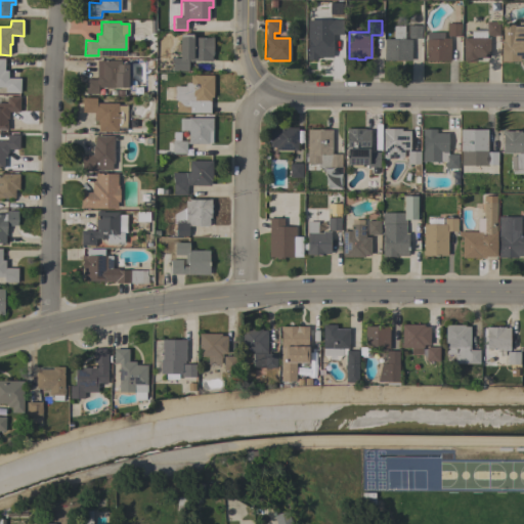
[(330,22),(343,22),(343,34),(330,34),(330,22)]
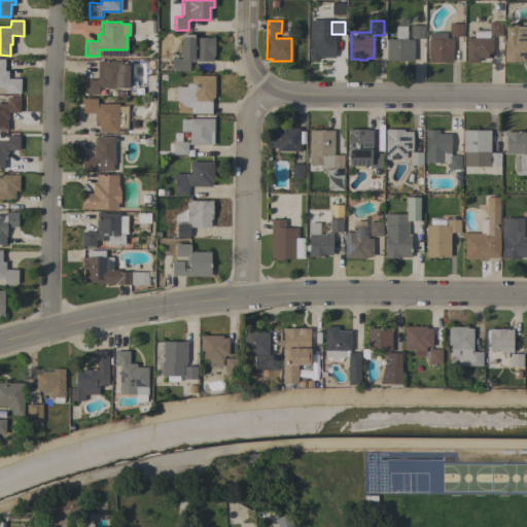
[(473,38),(473,30),(489,30),(489,22),(501,22),(501,36),(489,36),(489,38),(492,38),(492,58),(479,58),(479,62),(465,62),(465,38),(473,38)]
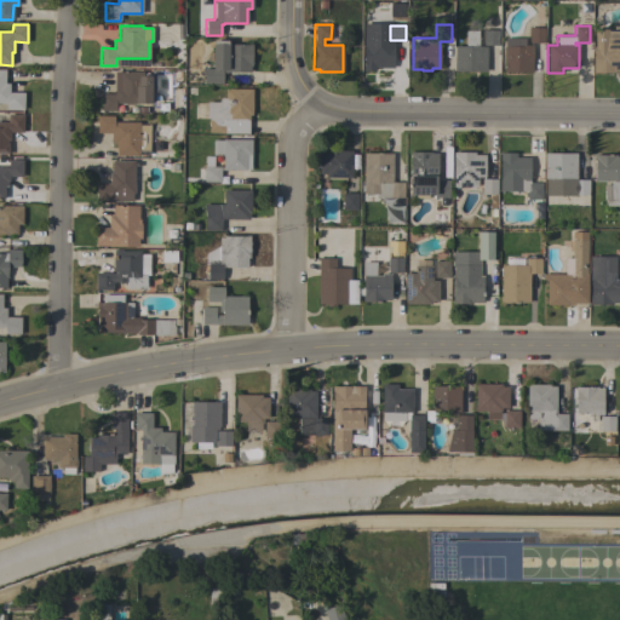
[(544,28),(544,44),(528,44),(529,28),(544,28)]
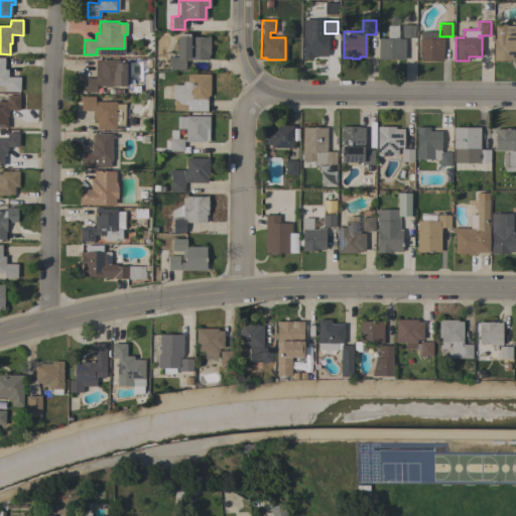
[(495,23),(506,23),(506,25),(515,25),(515,58),(511,58),(511,60),(493,60),(494,38),(495,38),(495,23)]
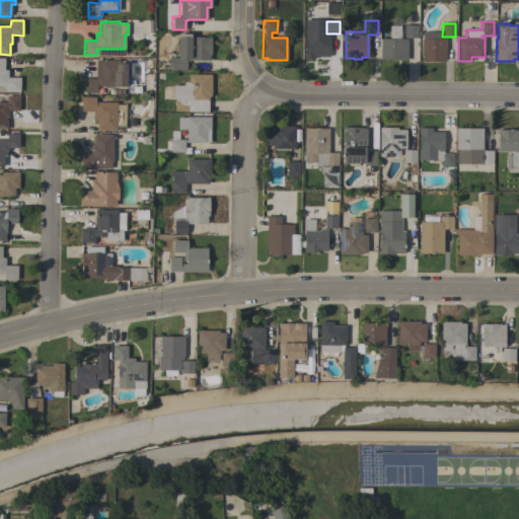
[(417,38),(403,38),(404,24),(417,25),(417,38)]
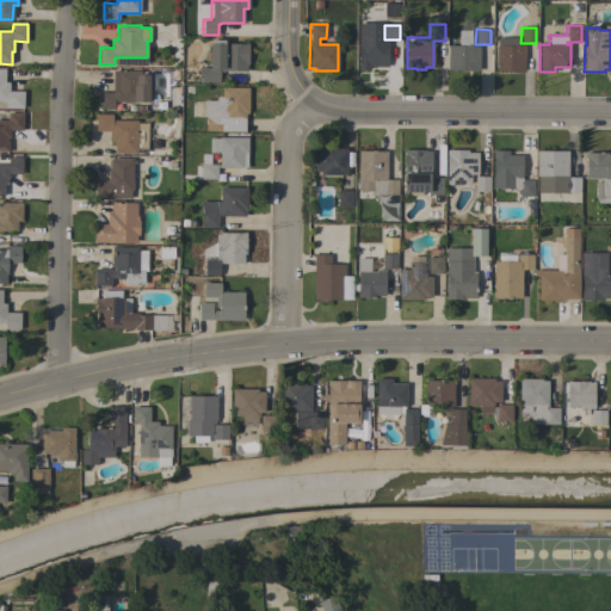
[(458,45),(458,30),(470,30),(470,45),(479,45),(480,71),(448,72),(448,45),(458,45)]
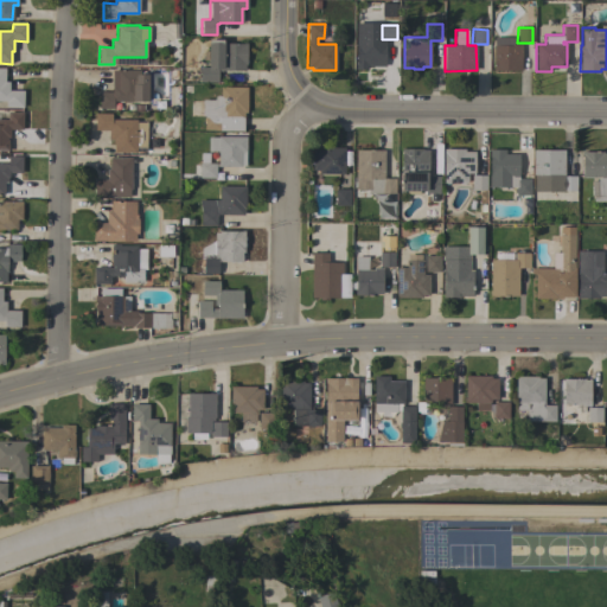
[(513,37),(513,44),(522,44),(521,71),(493,70),(493,37),(513,37)]
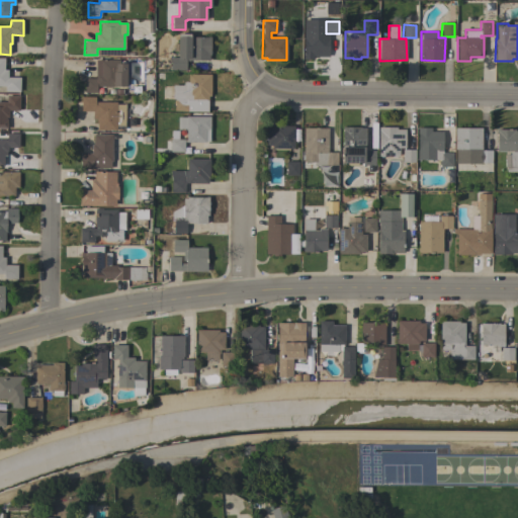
[(209,55),(208,61),(186,60),(185,71),(170,70),(171,58),(177,58),(177,33),(190,34),(190,36),(210,37),(209,55)]
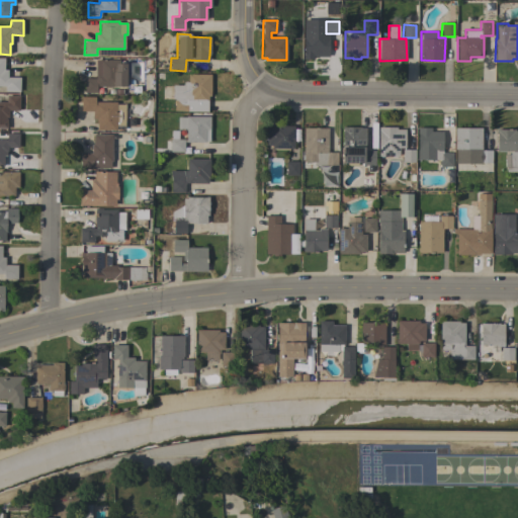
[(329,36),(329,60),(304,60),(304,36),(310,36),(329,36)]
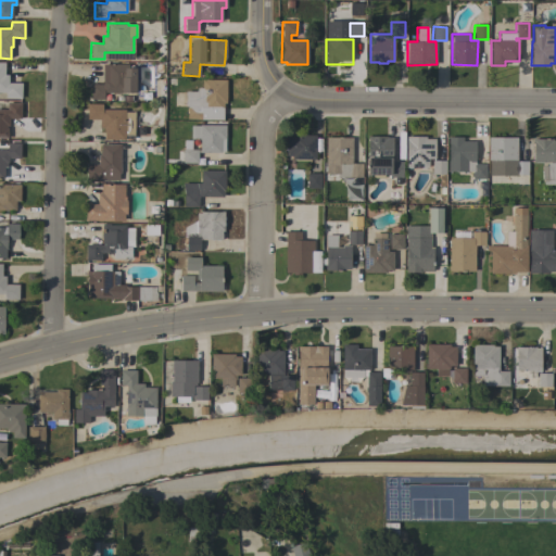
[(0,62),(4,63),(4,75),(8,75),(8,83),(21,84),(21,99),(5,98),(5,93),(0,92),(0,62)]
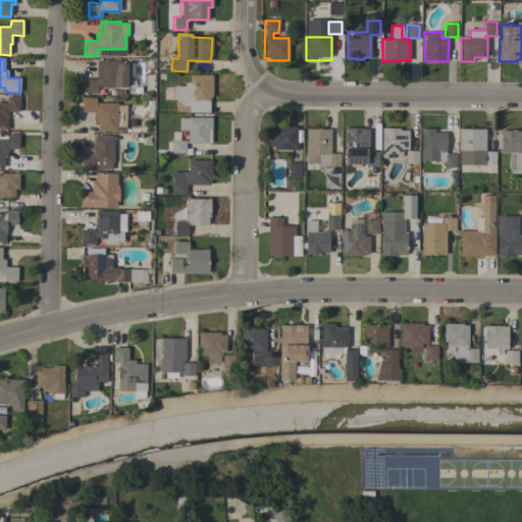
[(85,79),(96,79),(96,60),(120,60),(120,64),(127,64),(126,88),(114,88),(114,87),(97,87),(97,94),(85,94),(85,79)]
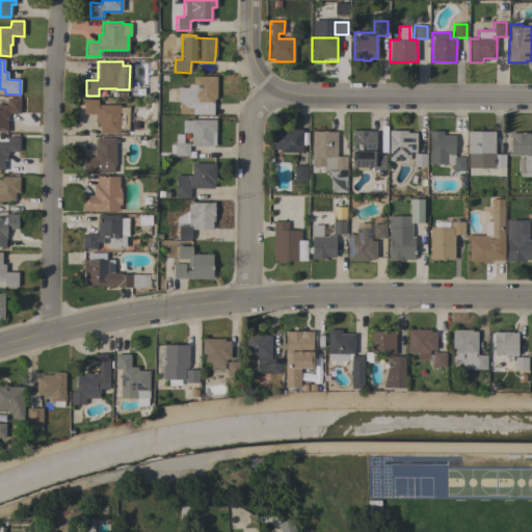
[(179,102),(177,102),(178,87),(187,87),(188,84),(190,84),(193,84),(193,76),(216,76),(216,99),(213,99),(213,115),(192,114),(179,113),(179,102)]
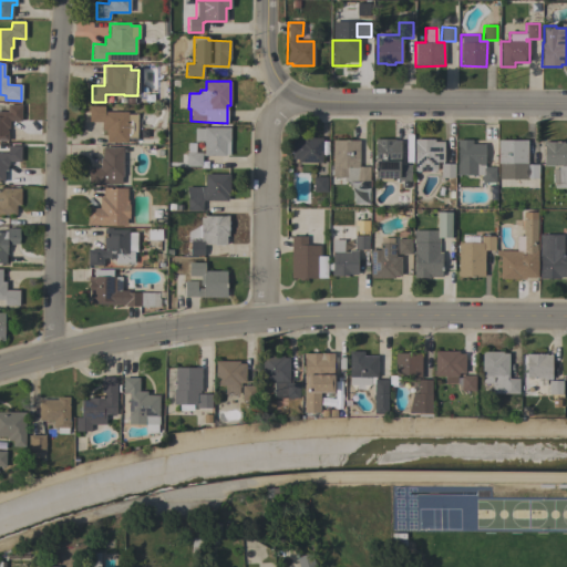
[(0,111),(7,112),(7,104),(21,105),(21,121),(9,121),(9,129),(7,129),(7,131),(8,131),(8,142),(0,141),(0,111)]
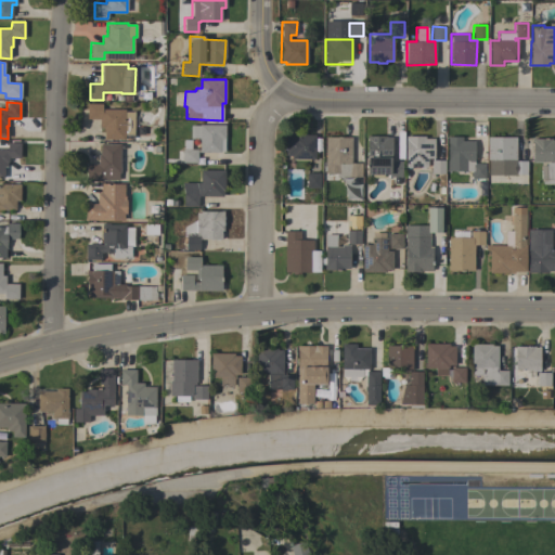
[(125,110),(125,112),(133,112),(133,134),(125,134),(125,140),(104,140),(104,129),(103,129),(103,128),(100,128),(100,119),(87,119),(87,104),(102,104),(102,110),(125,110)]
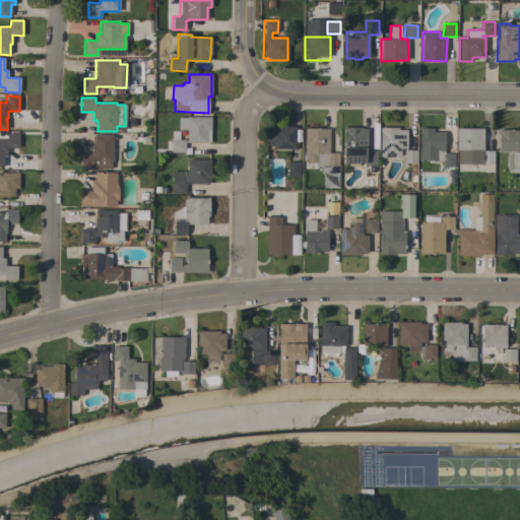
[(184,152),(171,152),(171,131),(178,131),(178,118),(187,118),(187,117),(210,117),(210,142),(206,142),(206,143),(185,143),(184,152)]
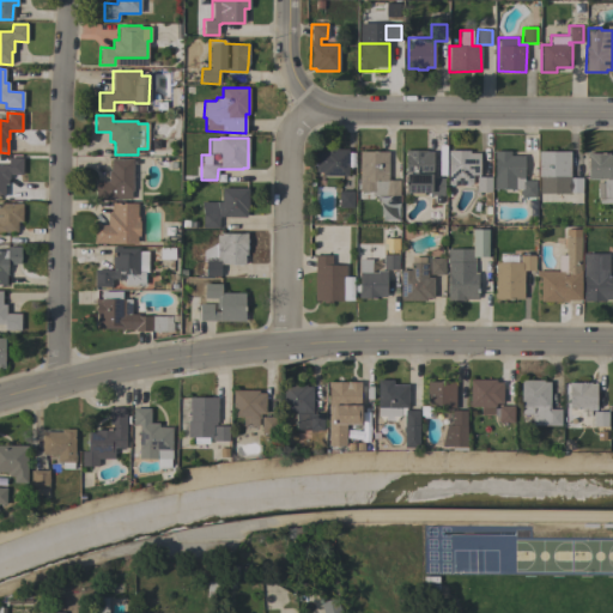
[(322,173),(315,173),(315,151),(322,151),(322,149),(347,149),(347,176),(322,175),(322,173)]
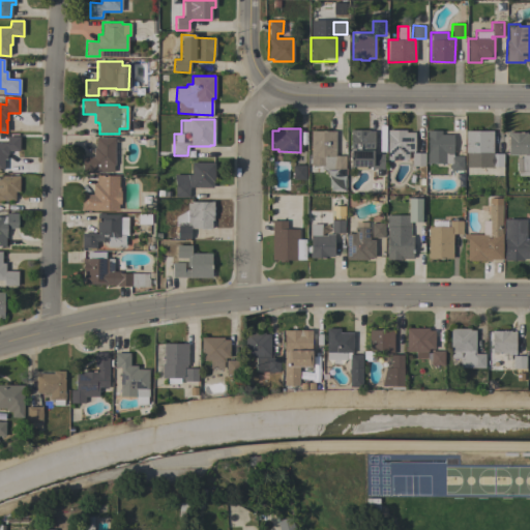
[(369,129),(369,131),(374,131),(374,154),(384,154),(384,169),(382,169),(382,175),(376,175),(376,169),(371,169),(371,167),(350,167),(350,129),(369,129)]
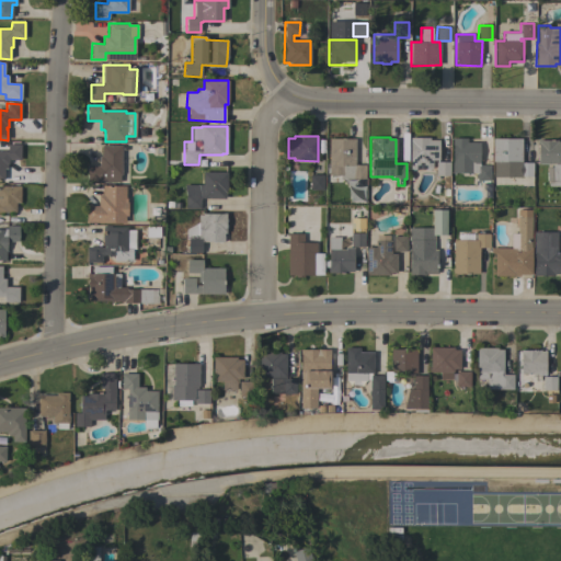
[(329,138),(355,138),(355,164),(365,165),(365,179),(340,179),(340,175),(329,175),(329,138)]
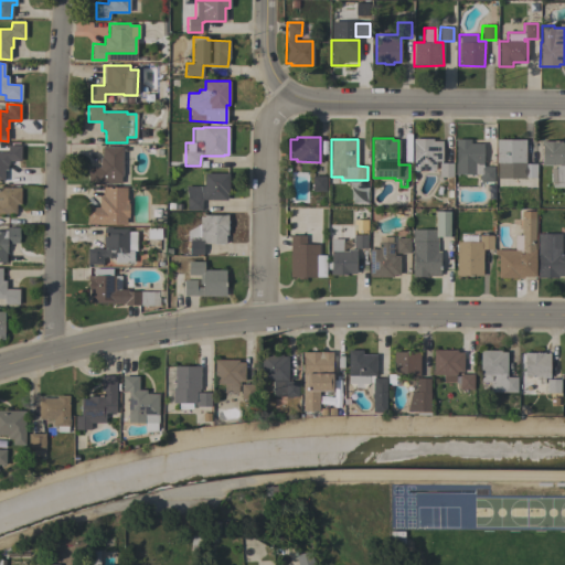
[(433,139),(433,141),(441,141),(441,163),(452,163),(452,177),(438,177),(439,162),(434,162),(434,171),(420,170),(420,179),(413,179),(413,139),(433,139)]
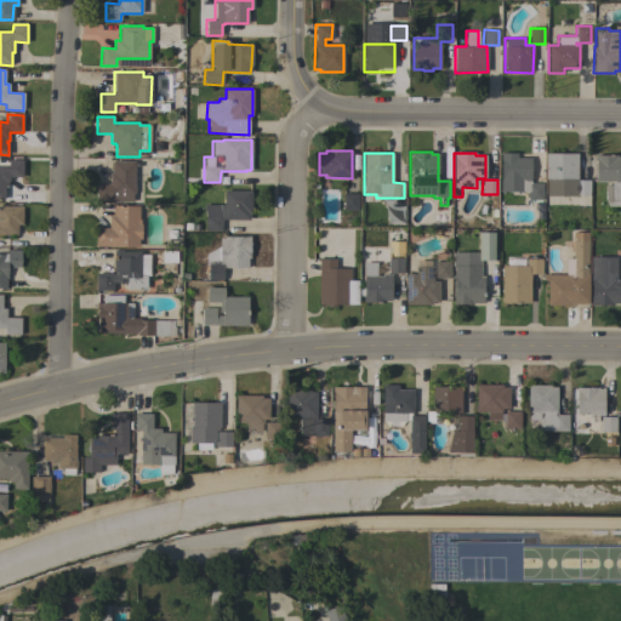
[(516,153),(516,158),(530,158),(530,183),(542,183),(542,200),(541,200),(541,206),(534,206),(534,200),(528,200),(528,192),(500,192),(500,153),(516,153)]
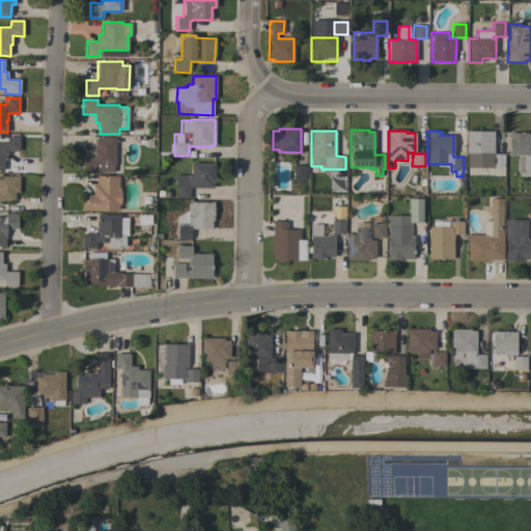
[(494,131),(493,154),(504,154),(504,167),(493,167),(493,168),(467,167),(467,152),(466,152),(466,131),(494,131)]
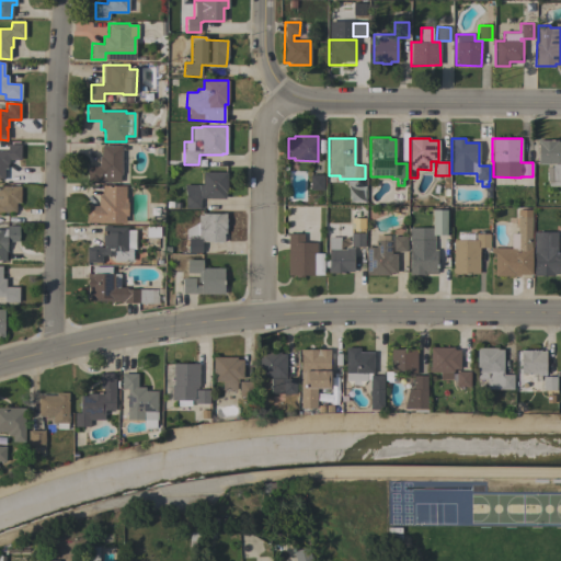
[(557,140),(557,141),(560,141),(560,164),(537,164),(537,140),(557,140)]
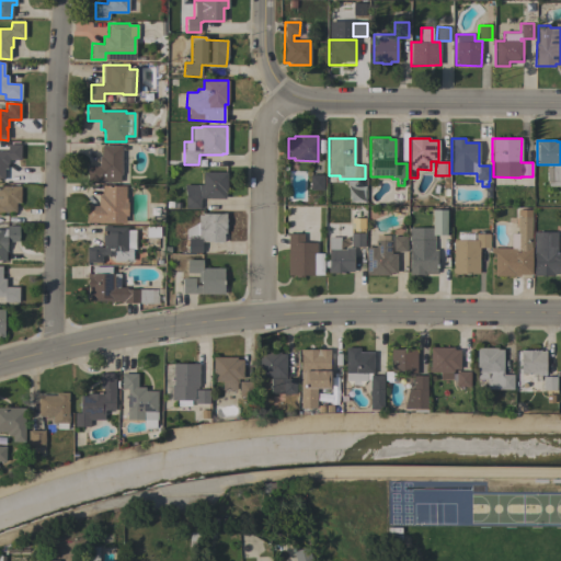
[(0,151),(7,151),(7,144),(20,145),(20,160),(8,160),(8,164),(7,164),(7,169),(3,169),(3,180),(0,180),(0,151)]
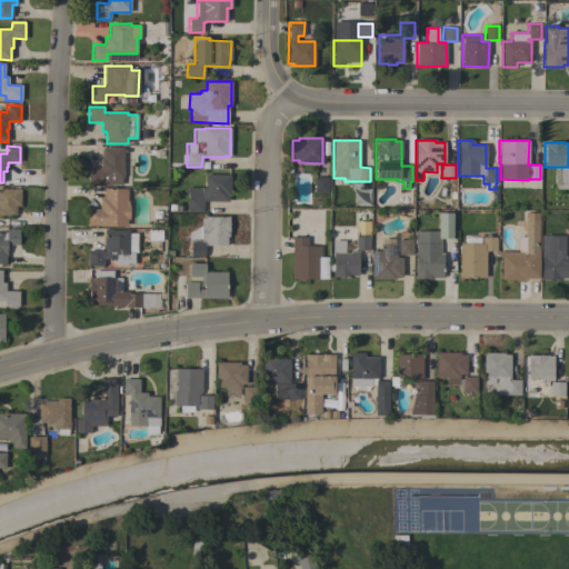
[(88,168),(100,168),(100,158),(102,158),(102,147),(123,148),(122,178),(121,178),(121,185),(88,183),(88,168)]
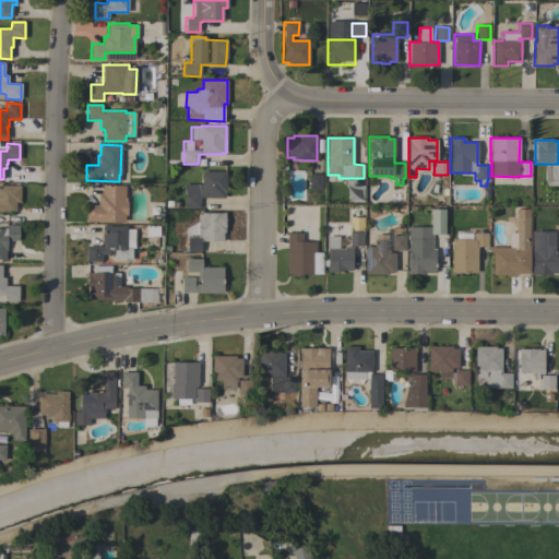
[(544,166),(558,166),(558,179),(558,186),(547,186),(545,180),(544,166)]
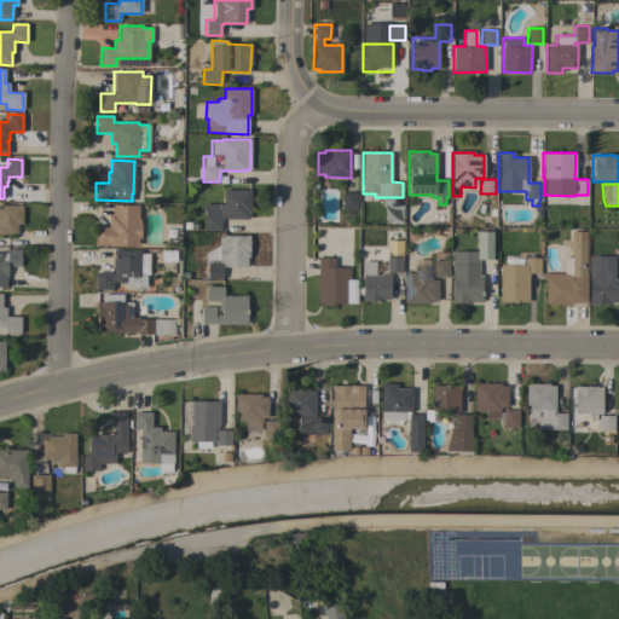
[(220,230),(203,230),(204,209),(203,204),(223,204),(224,190),(250,190),(250,213),(248,213),(248,219),(220,219),(220,230)]
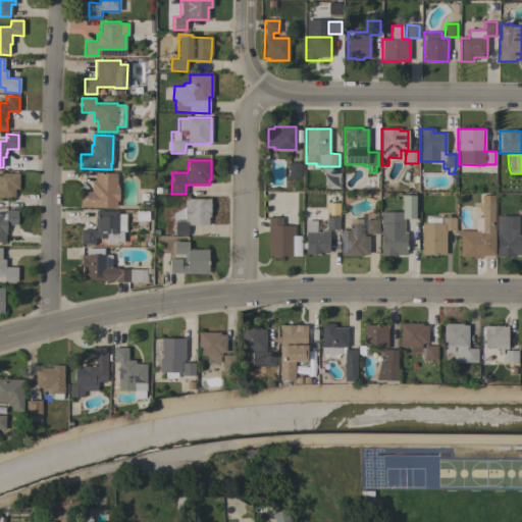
[(301,176),(288,176),(288,162),(301,162),(301,176)]
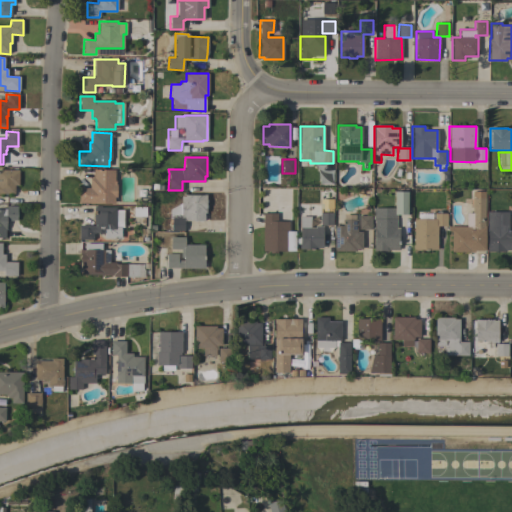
[(0,170),(18,170),(18,185),(14,185),(13,193),(0,193),(0,170)]
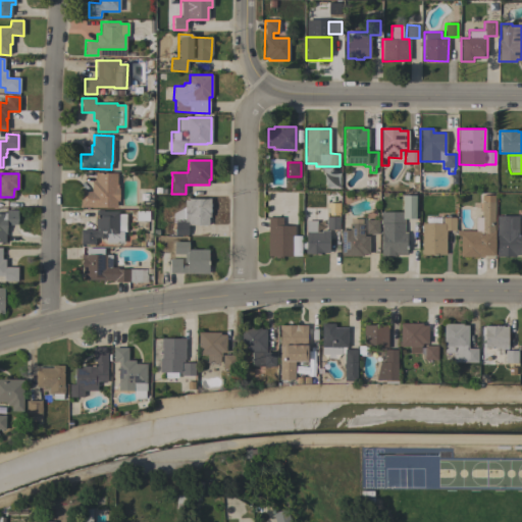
[(117,185),(117,188),(118,188),(118,201),(115,201),(115,207),(94,207),(81,206),(81,192),(92,192),(92,186),(96,186),(96,173),(116,173),(115,185),(117,185)]
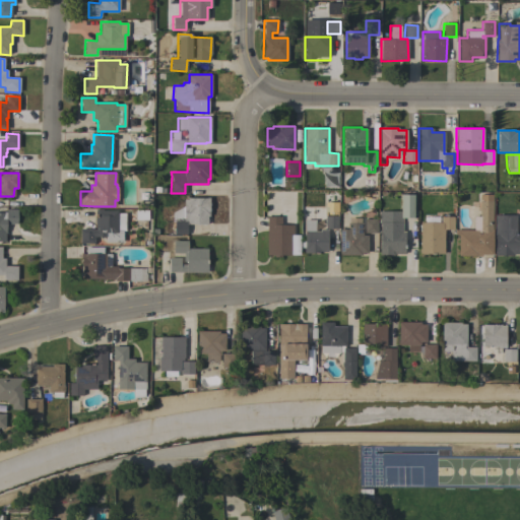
[(378,222),(378,211),(400,211),(400,194),(413,194),(413,217),(402,217),(401,231),(404,231),(404,253),(392,253),(392,254),(379,254),(379,222),(378,222)]
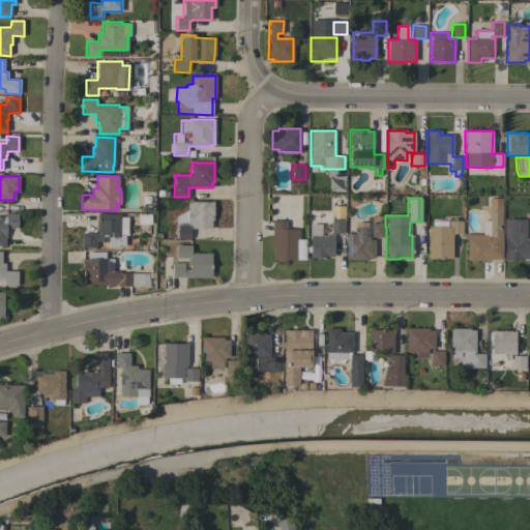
[(467,237),(482,238),(482,221),(489,221),(489,204),(493,204),(493,199),(498,199),(498,204),(502,205),(501,234),(502,234),(502,260),(486,260),(486,261),(467,261),(467,237)]
